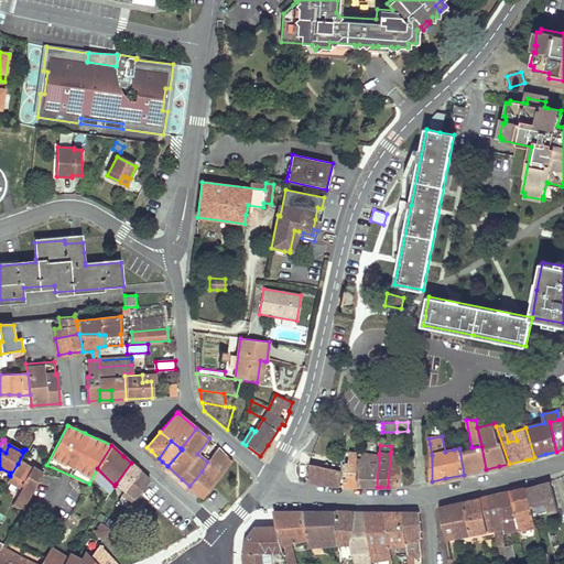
[(475,472),(486,469),(481,446),(472,447),(475,472)]
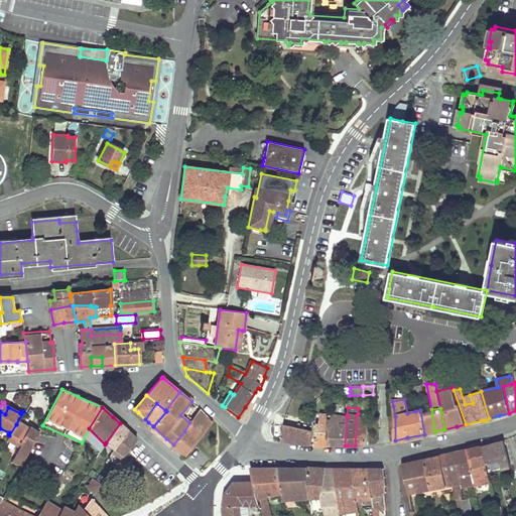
[(433,432),(434,431),(431,409),(420,410),(424,434),(427,433),(433,432)]
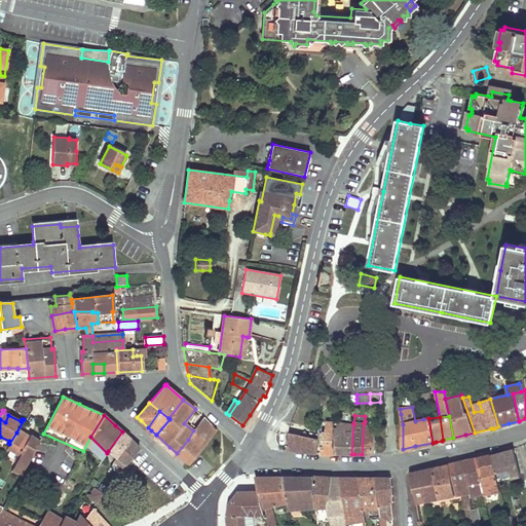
[(202,418),(193,430),(188,440),(177,453),(181,457),(188,463),(218,429),(216,427),(215,429),(202,418)]
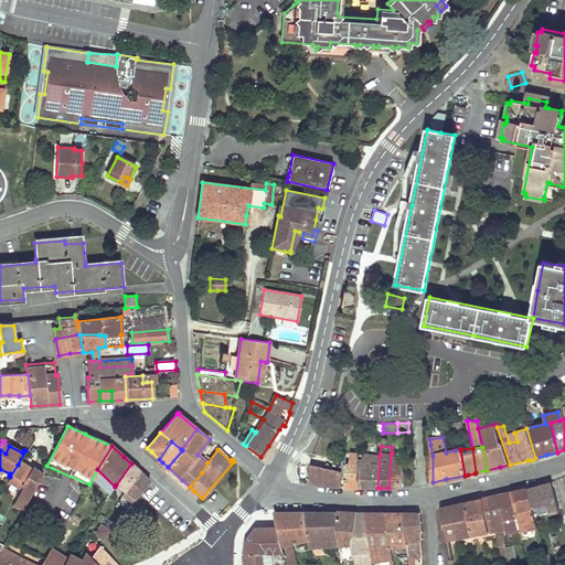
[(355,487),(359,488),(359,461),(359,455),(350,455),(350,464),(348,464),(347,464),(344,487),(355,487)]
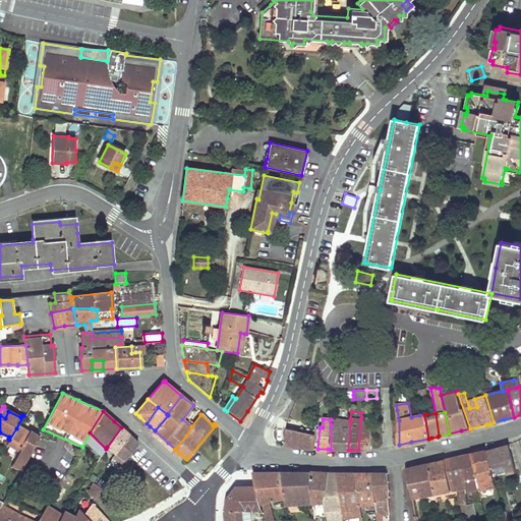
[(360,419),(358,450),(363,450),(368,450),(369,428),(369,420),(360,419)]
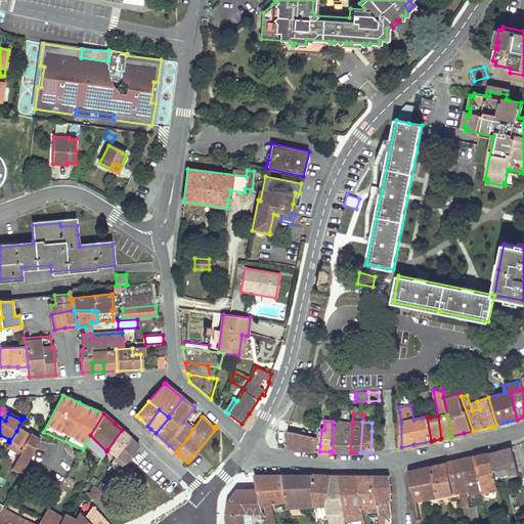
[(340,452),(350,452),(352,423),(336,423),(336,428),(333,428),(333,452),(340,452)]
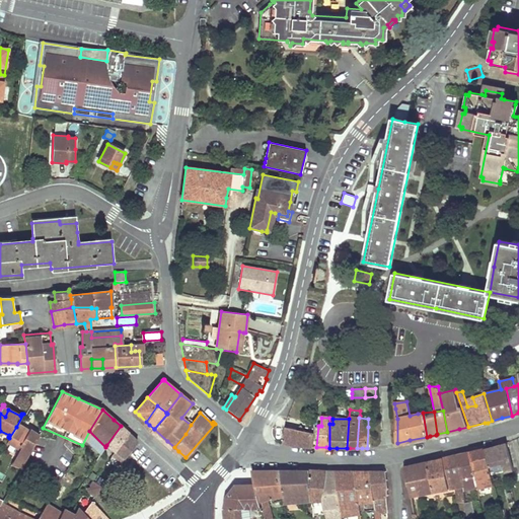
[(123,442),(122,442),(129,434),(124,429),(121,426),(106,445),(115,451),(123,442)]
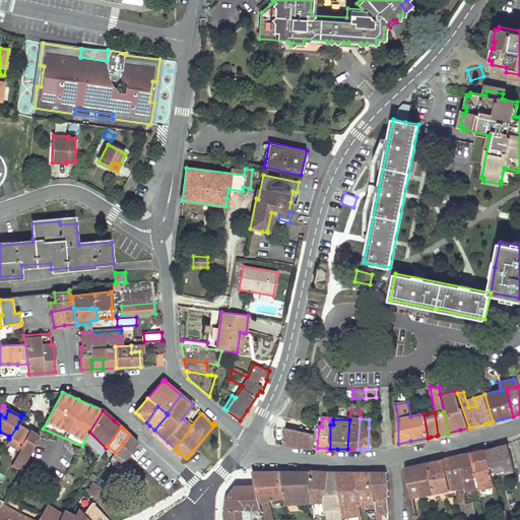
[(31,451),(40,436),(29,431),(28,434),(16,428),(9,439),(6,446),(18,452),(14,460),(11,466),(22,471),(23,468),(22,468),(24,463),(31,451)]
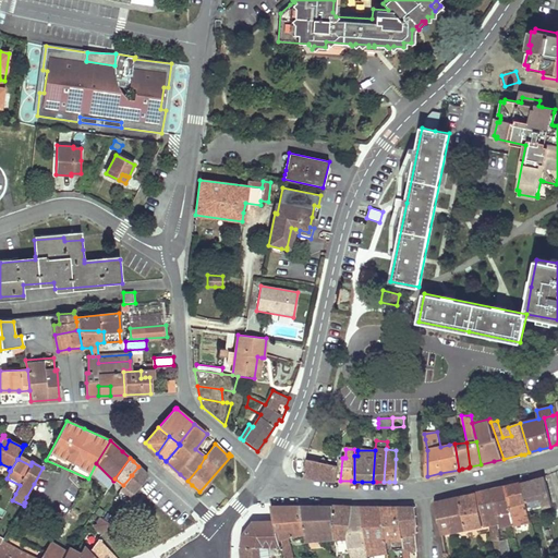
[(313,478),(320,480),(336,482),(338,465),(307,460),(304,477),(313,478)]
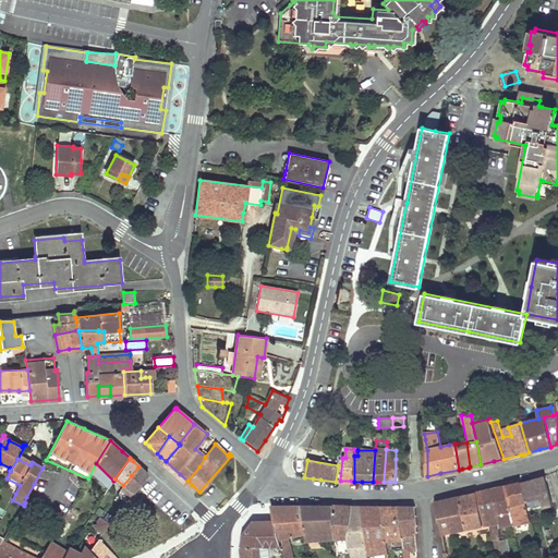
[(142,484),(132,475),(123,485),(121,489),(129,496),(132,492),(134,493),(142,484)]
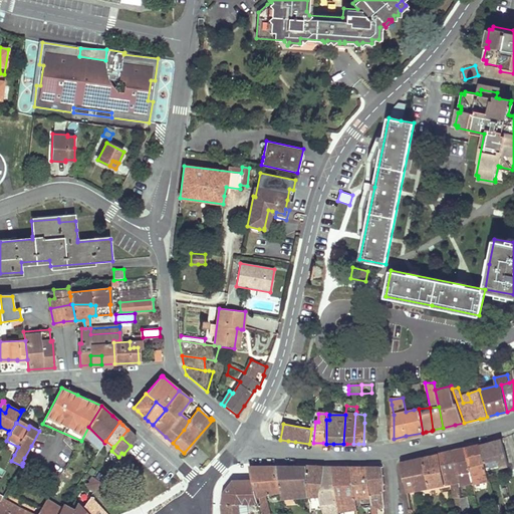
[(478,445),(479,448),(483,463),(495,460),(497,469),(501,468),(507,467),(500,439),(493,441),(491,442),(478,445)]
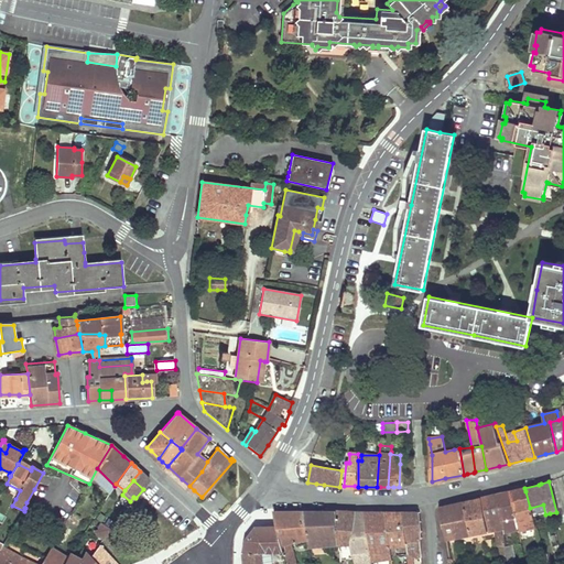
[(518,489),(510,491),(514,511),(516,518),(518,530),(534,527),(530,508),(525,491),(524,488),(518,489)]
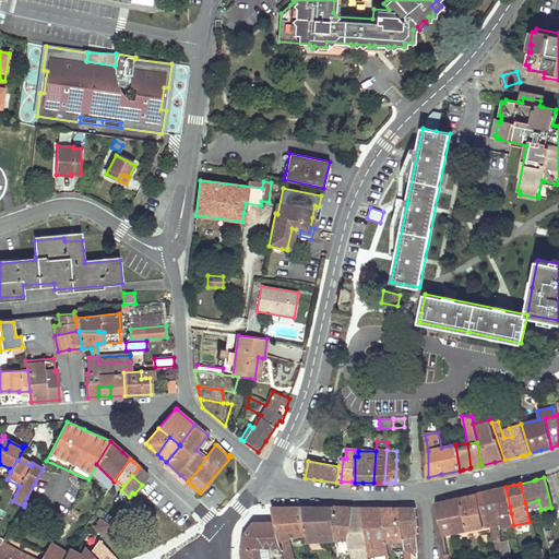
[(32,501),(38,487),(34,485),(26,498),(32,501)]
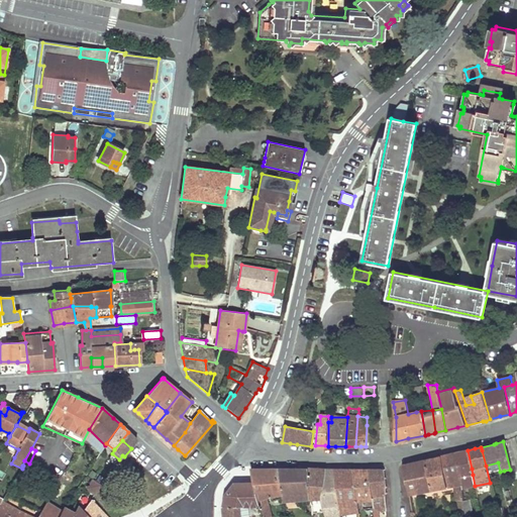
[(460,452),(455,453),(460,489),(475,486),(473,475),(472,469),(468,450),(460,452)]
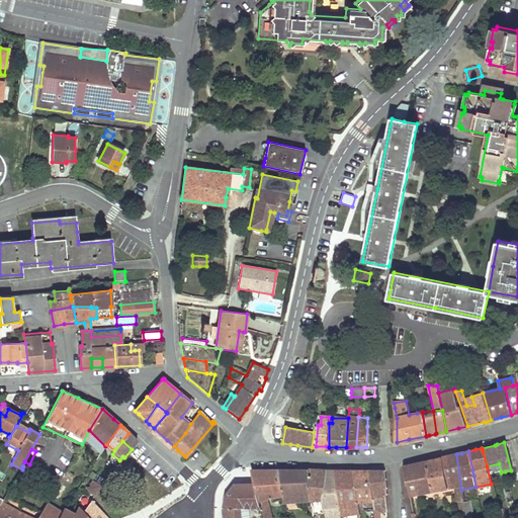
[(461,490),(456,454),(432,459),(404,465),(410,496),(455,488),(457,502),(459,502),(461,510),(464,509),(464,503),(462,497),(461,490)]
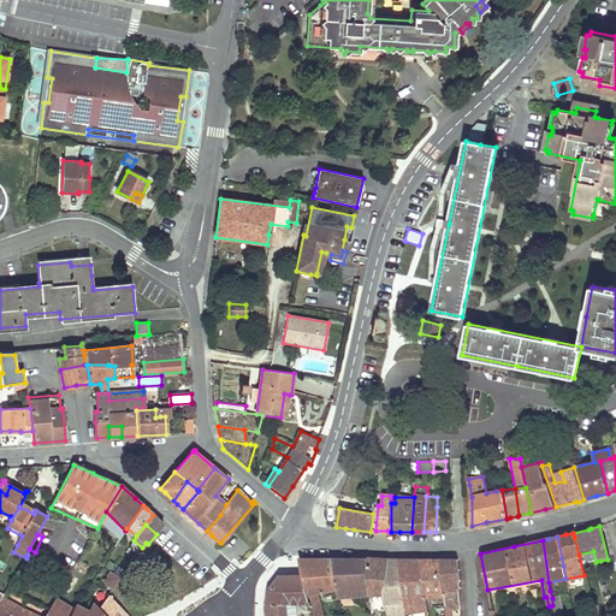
[(378,596),(383,596),(389,558),(377,558),(367,558),(368,560),(371,597),(378,596)]
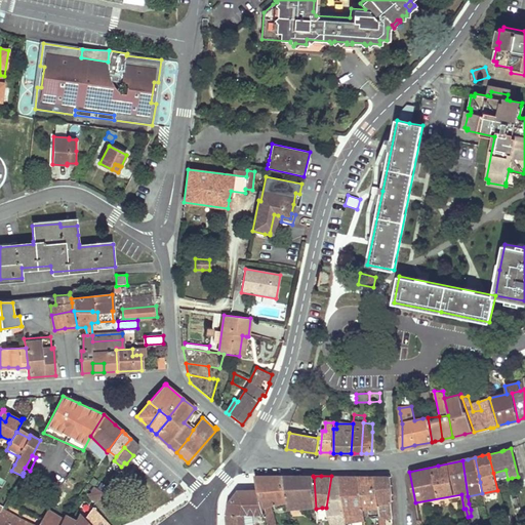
[(345,523),(344,516),(338,476),(334,476),(331,476),(326,508),(329,524),(338,524),(345,524),(345,523)]
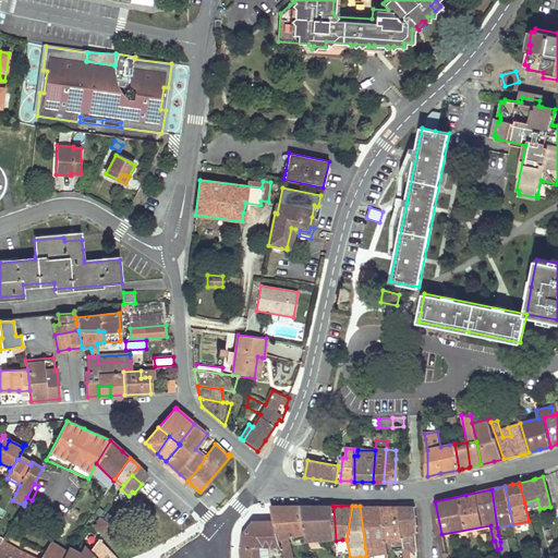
[(387,554),(386,541),(381,506),(373,506),(360,506),(365,548),(376,549),(377,555),(387,554)]
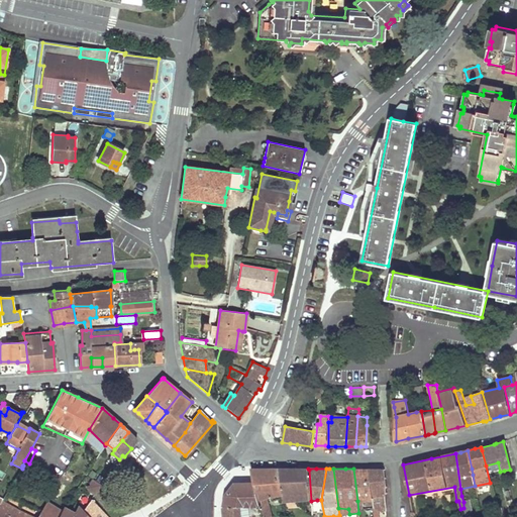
[(357,501),(372,500),(369,470),(363,469),(353,469),(357,501)]
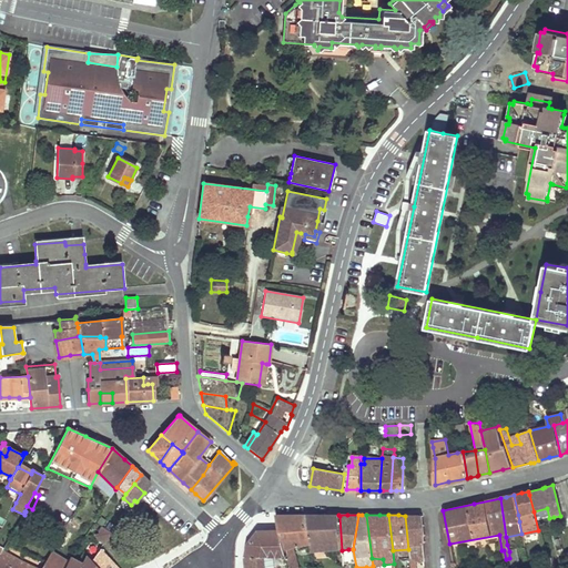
[(292,547),(310,544),(306,516),(293,516),(275,516),(279,531),(284,548),(292,547)]
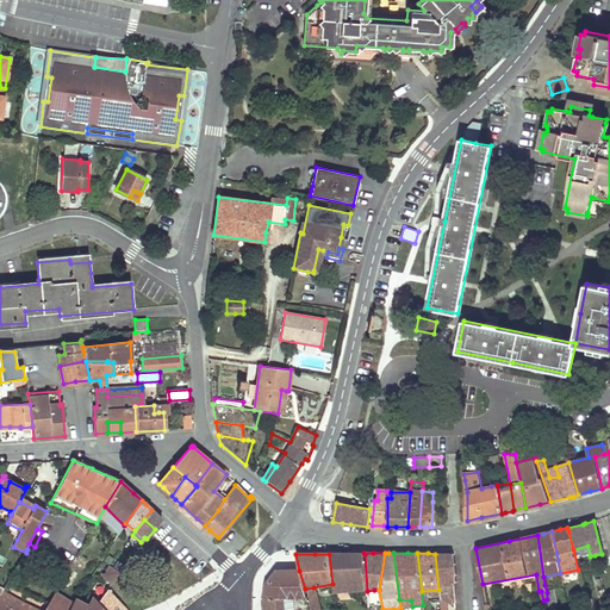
[(367,593),(367,591),(365,554),(348,554),(329,554),(332,584),(335,592),(352,591),(352,595),(367,593)]
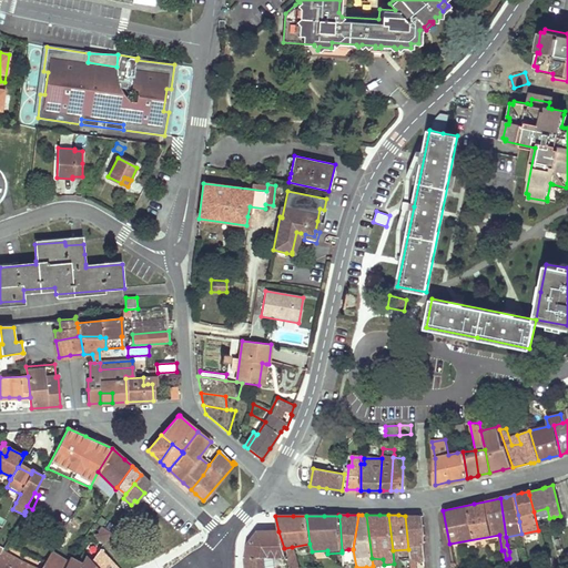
[(405,516),(408,549),(411,563),(415,561),(425,560),(421,516),(414,516),(405,516)]
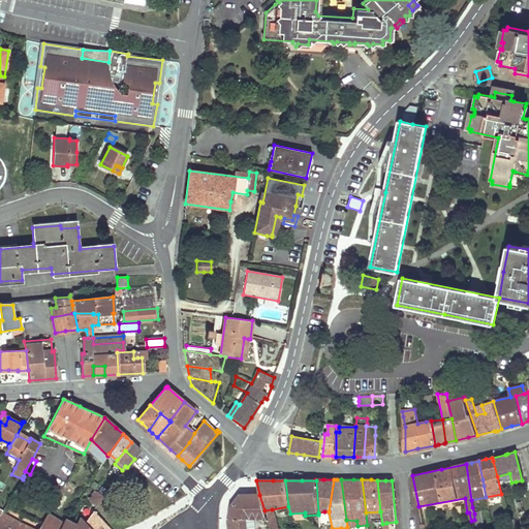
[(99,502),(102,499),(104,496),(97,492),(94,498),(99,502)]
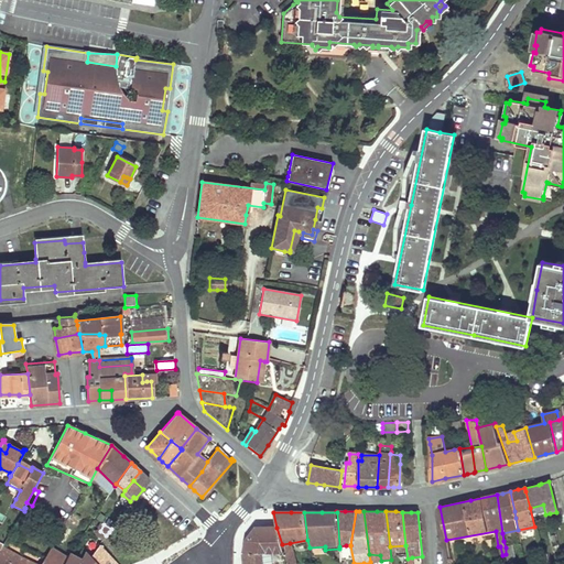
[(246,541),(245,552),(245,563),(286,563),(283,550),(282,544),(277,528),(256,528),(246,541)]
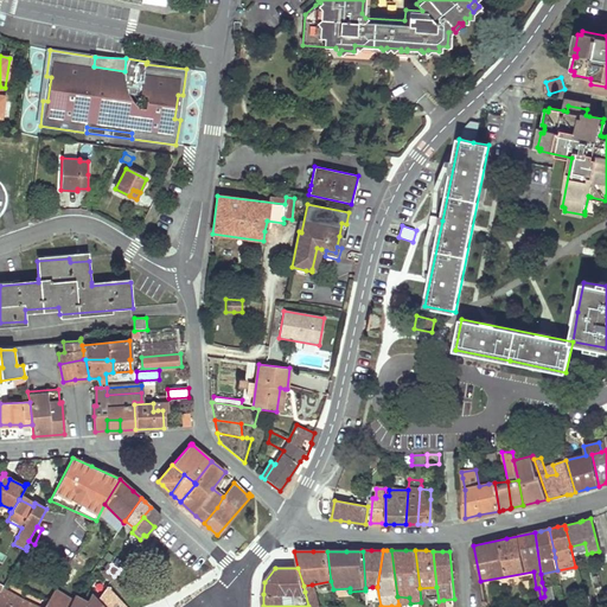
[(97,599),(104,606),(127,606),(107,586),(97,599)]
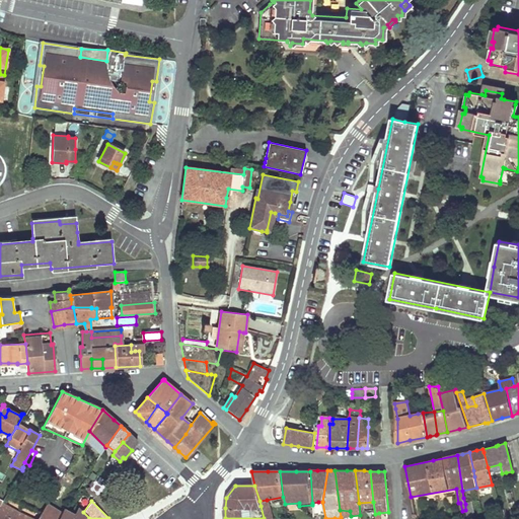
[(0,518),(29,518),(20,515),(1,504),(1,503),(0,504),(0,518)]
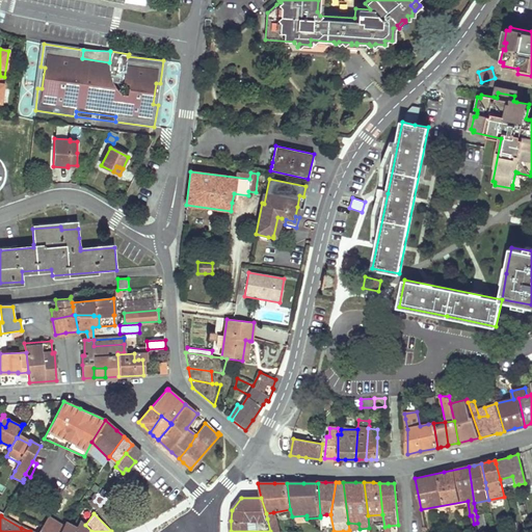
[(486,531),(484,515),(477,516),(477,523),(478,531),(486,531)]
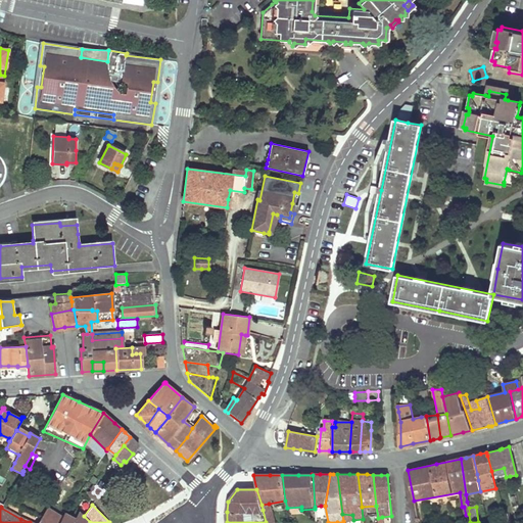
[(58,522),(61,517),(48,508),(42,517),(38,522),(58,522)]
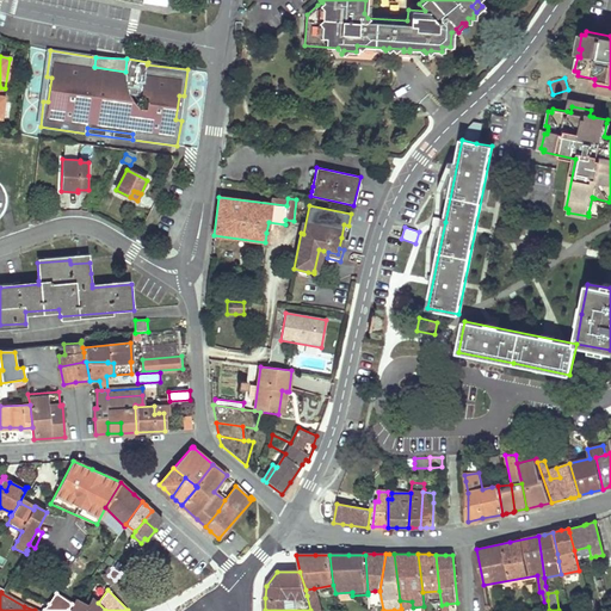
[(320,610),(315,594),(307,596),(310,610),(320,610)]
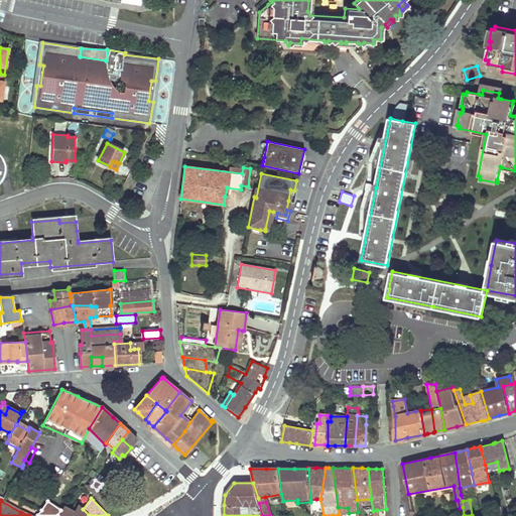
[(57,515),(89,515),(83,509),(78,504),(74,512),(63,506),(60,510),(57,515)]
